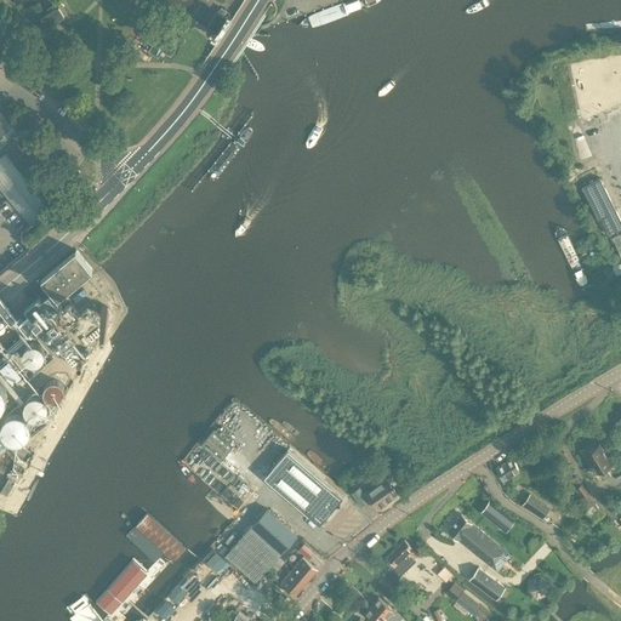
[(58,7),(40,18),(46,28),(63,17),(58,7)]
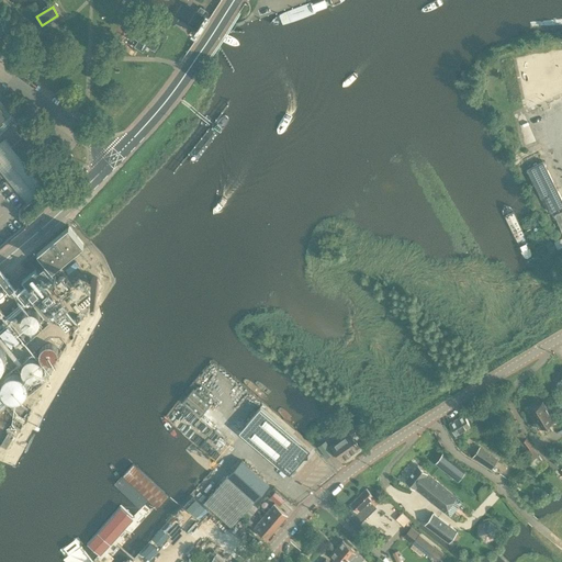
[(144,33),(135,29),(132,34),(139,40),(136,45),(143,49),(146,44),(155,48),(158,43),(150,37),(154,32),(147,27),(144,33)]
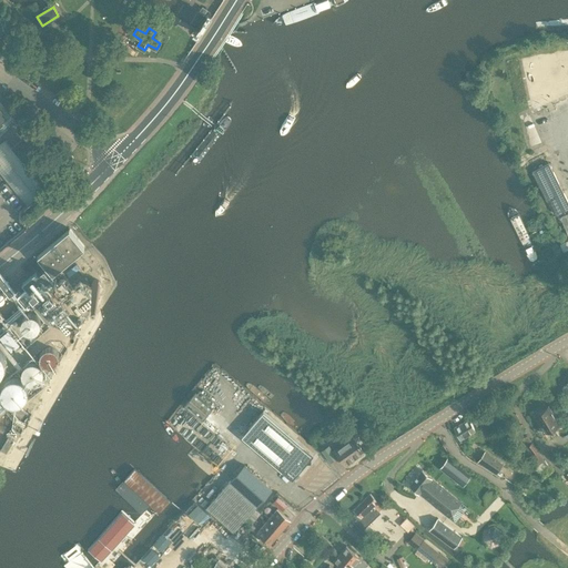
[(549,200),(557,215),(567,209),(567,201),(548,163),(533,171),(547,201),(549,200)]
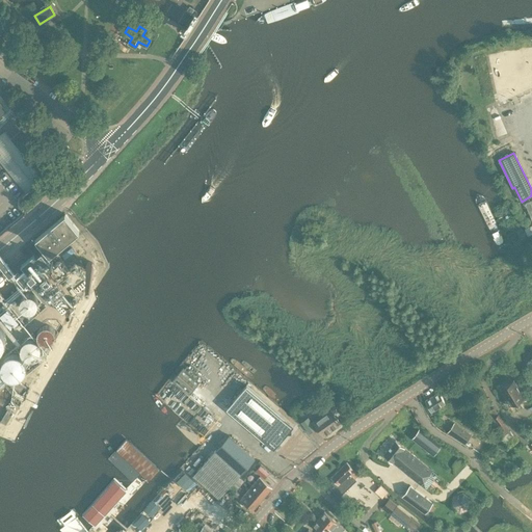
[(43,154),(31,163),(41,176),(45,173),(48,173),(48,171),(48,166),(51,164),(43,154)]
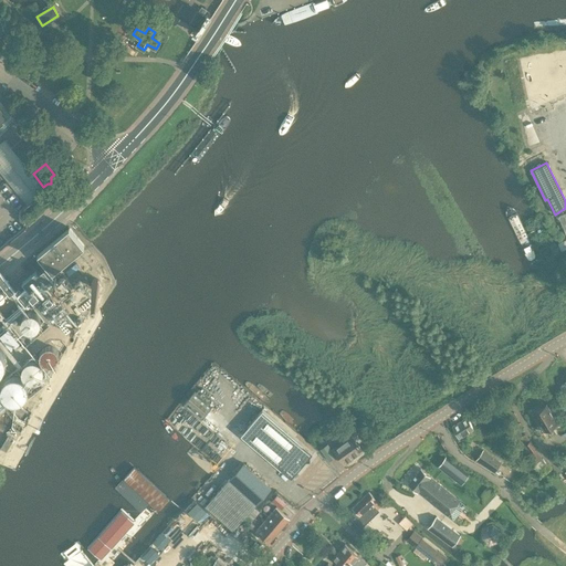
[(84,245),(70,228),(38,253),(52,272),(84,245)]
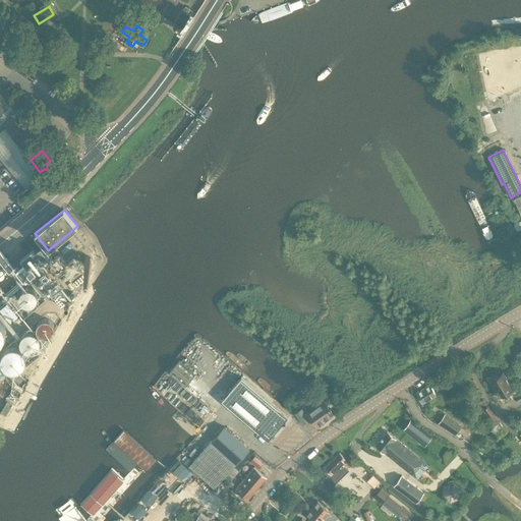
[(0,257),(3,262),(9,269),(13,265),(8,257),(4,252),(0,247),(0,257)]
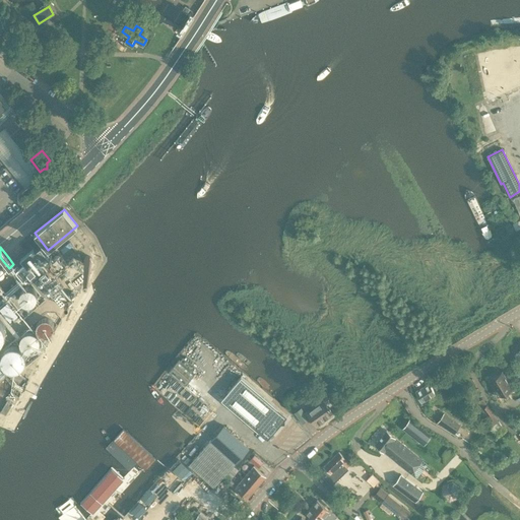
[(56,266),(64,259),(56,249),(48,256),(40,247),(23,260),(61,306),(77,293),(87,274),(73,257),(59,269),(56,266)]
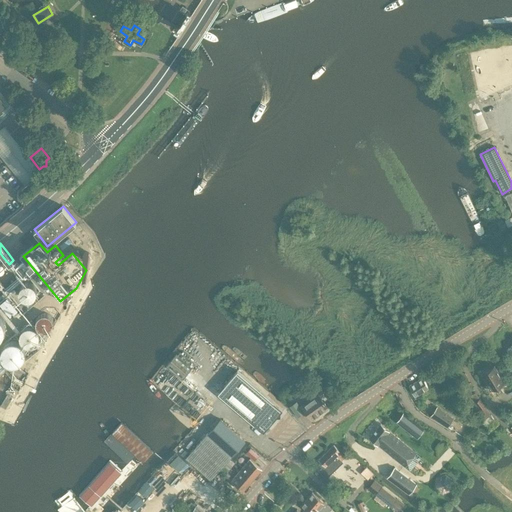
[(85,261),(86,261),(87,261),(88,260),(89,260),(90,260),(90,259),(91,258),(91,257),(91,256),(91,255),(91,254),(90,254),(90,253),(89,253),(88,252),(86,252),(85,253),(84,253),(83,253),(83,254),(82,255),(82,256),(82,257),(82,258),(83,259),(84,260),(85,261)]
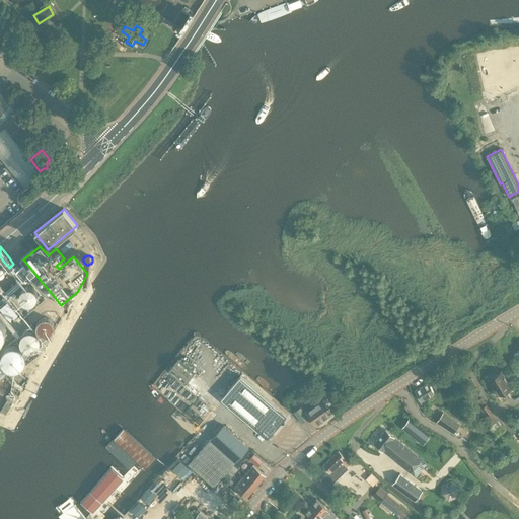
[(39,297),(40,294),(39,291),(38,289),(35,287),(32,285),(29,285),(27,285),(24,286),(22,288),(20,291),(20,294),(20,297),(21,300),(24,302),(26,303),(29,304),(32,303),(35,302),(38,300),(39,297)]
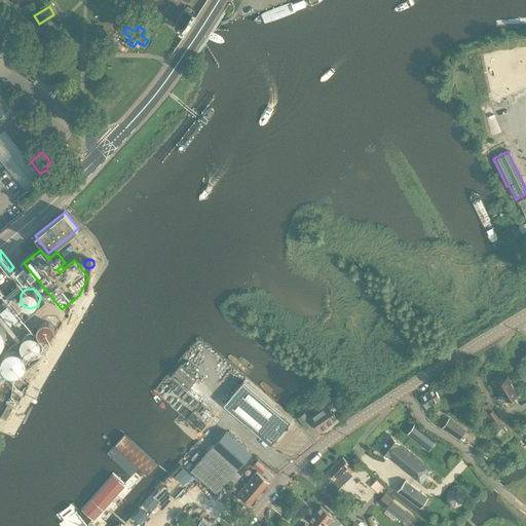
[(50,322),(48,321),(45,321),(42,322),(40,324),(38,326),(38,329),(38,332),(39,334),(40,336),(43,338),(46,339),(49,338),(52,337),(54,335),(55,332),(55,329),(54,326),(53,324),(50,322)]
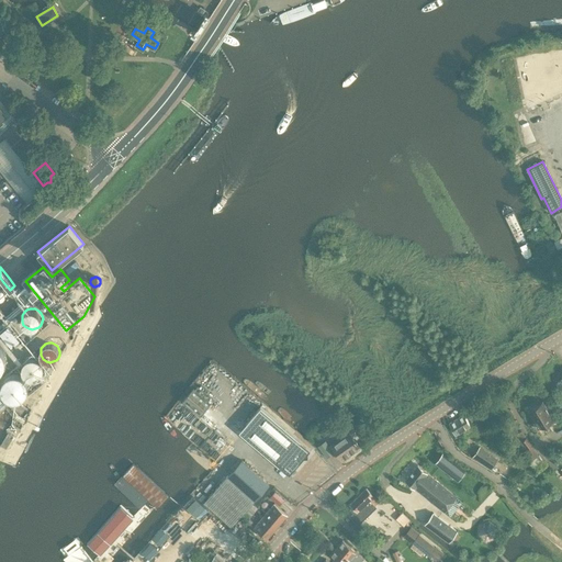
[(45,369),(45,367),(44,363),(42,361),(40,359),(37,358),(34,357),(31,357),(29,359),(25,360),(24,363),(23,366),(23,369),(23,372),(25,374),(27,377),(30,379),(32,379),(35,379),(38,379),(41,377),(43,374),(44,372),(45,369)]
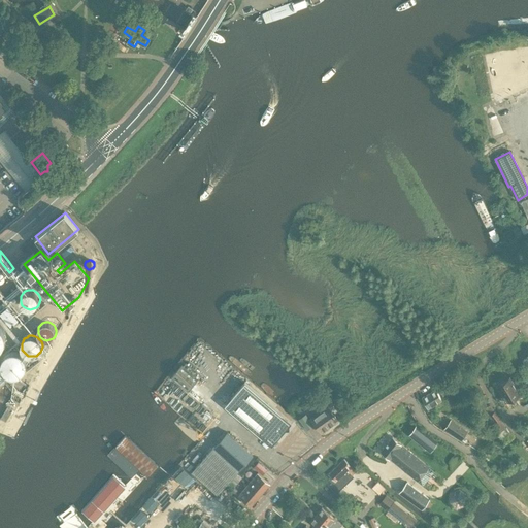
[(28,365),(28,362),(28,360),(27,357),(25,355),(23,353),(21,351),(18,351),(14,350),(12,351),(9,351),(7,353),(5,355),(3,357),(2,359),(2,362),(2,365),(3,368),(4,370),(5,372),(7,373),(9,374),(11,375),(14,375),(17,375),(19,375),(21,374),(23,373),(25,371),(26,369),(27,367),(28,365)]
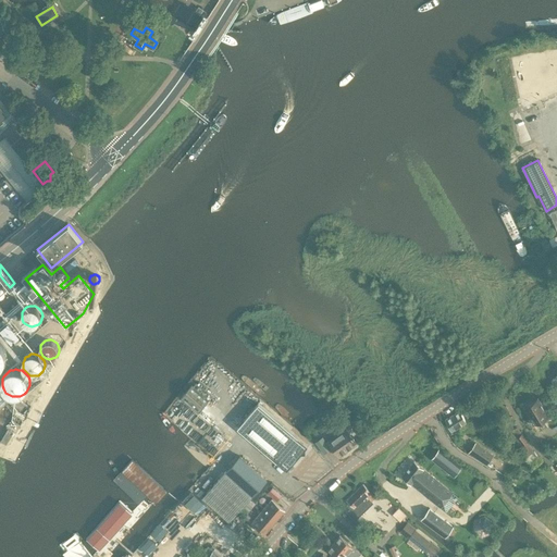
[(181,398),(198,412),(209,399),(192,385),(181,398)]
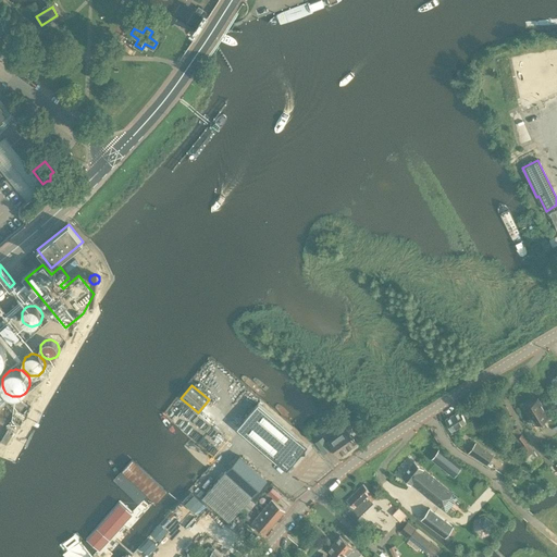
[(546,417),(548,416),(537,397),(524,405),(531,416),(528,418),(532,424),(535,423),(542,420),(543,422),(548,419),(546,417)]
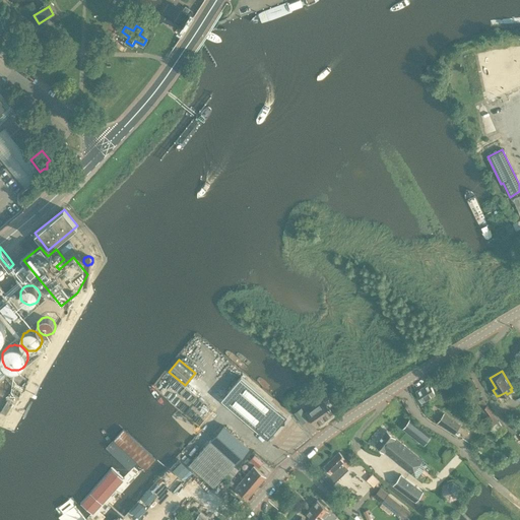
[(221,399),(267,439),(287,416),(241,376),(221,399)]
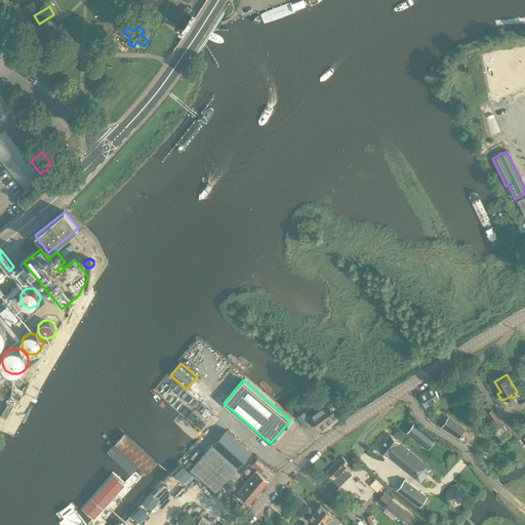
[(5,385),(2,385),(0,386),(0,396),(1,397),(3,398),(5,398),(7,398),(9,396),(10,395),(11,393),(11,390),(10,388),(9,386),(7,385),(5,385)]
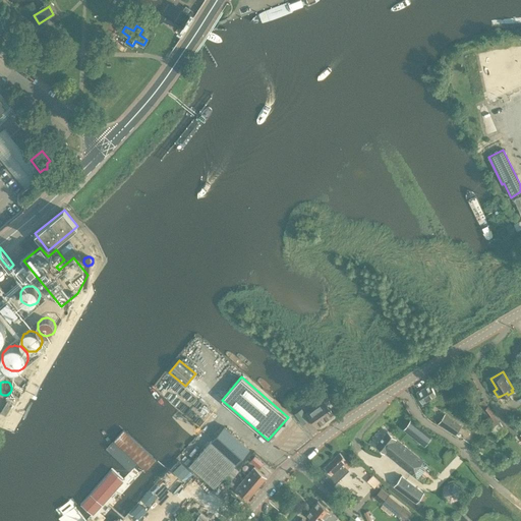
[(429,384),(416,392),(422,401),(436,392),(439,390),(436,387),(432,389),(429,384)]
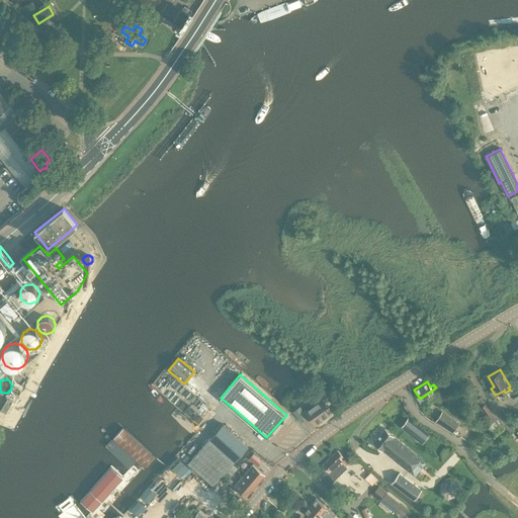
[(6,413),(12,402),(7,399),(0,410),(6,413)]
